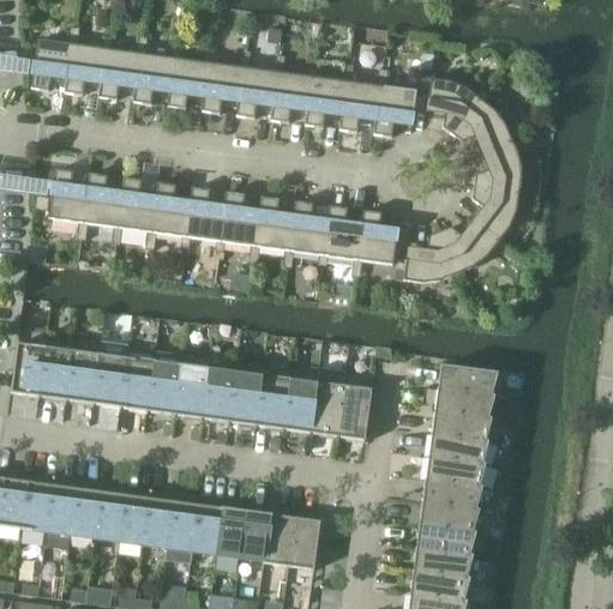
[(52,74),(67,77),(68,77),(73,42),(78,43),(80,26),(71,25),(70,42),(38,37),(35,60),(34,60),(31,72),(34,72),(31,86),(49,89),(52,74)]
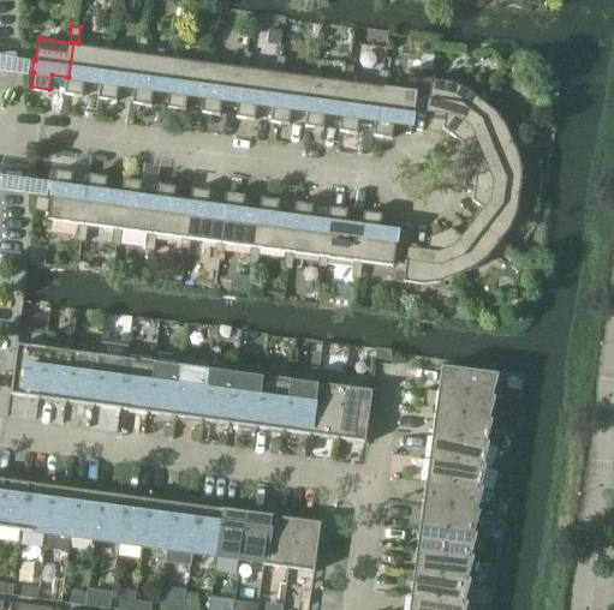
[(138,52),(112,48),(108,47),(103,82),(102,82),(100,96),(118,99),(120,84),(136,87),(137,87),(142,52),(147,52),(149,36),(139,35),(138,52)]
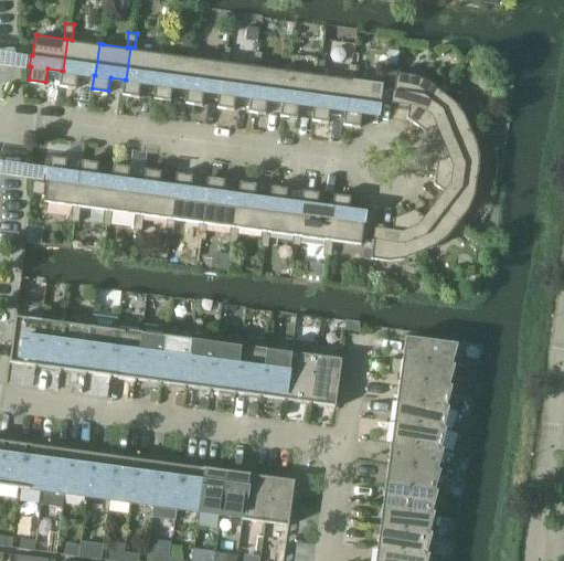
[(78,73),(94,75),(95,75),(99,43),(103,44),(104,34),(96,33),(95,43),(72,40),(67,39),(63,71),(62,71),(61,84),(77,86),(78,73)]
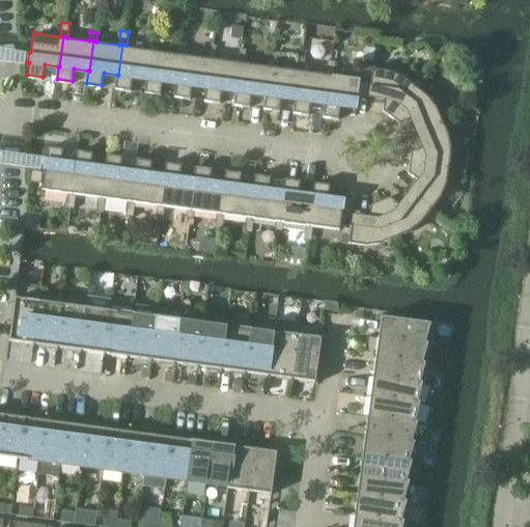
[(148,48),(127,45),(122,45),(118,75),(117,75),(116,87),(132,89),(133,77),(147,79),(148,79),(152,49),(156,49),(157,40),(149,39),(148,48)]
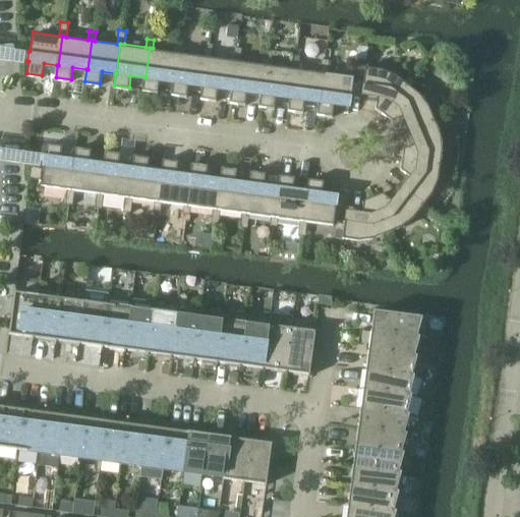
[(160,79),(173,81),(174,81),(178,52),(182,52),(183,44),(176,43),(175,51),(153,48),(150,48),(146,77),(145,77),(142,89),(158,92),(160,79)]
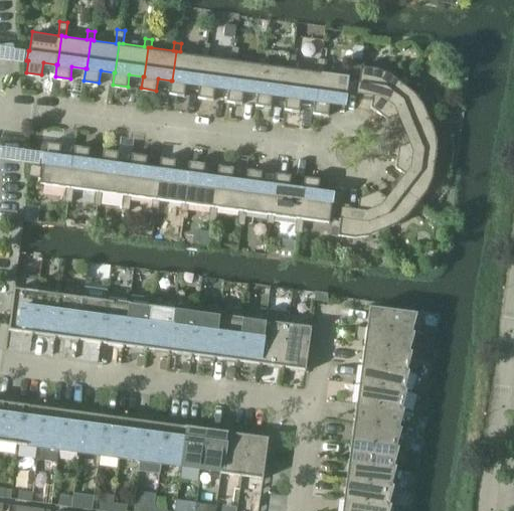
[(230,58),(209,55),(205,55),(201,84),(200,83),(198,96),(214,98),(215,87),(229,88),(230,88),(234,58),(237,59),(239,45),(232,44),(230,58)]
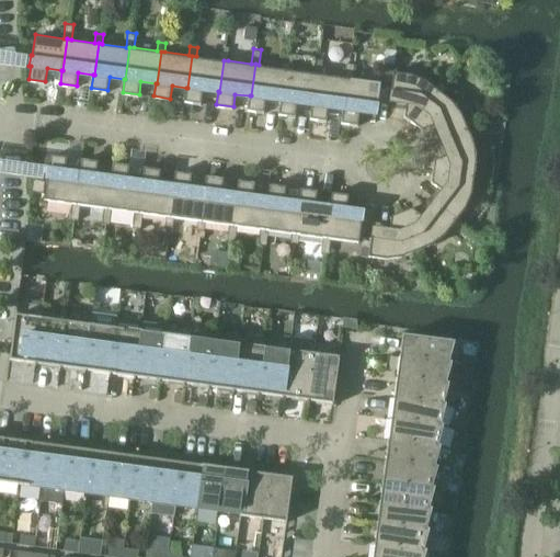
[(187,88),(186,88),(185,100),(202,102),(203,90),(218,91),(219,92),(224,60),(228,60),(229,52),(220,50),(219,59),(196,56),(192,56),(187,88)]
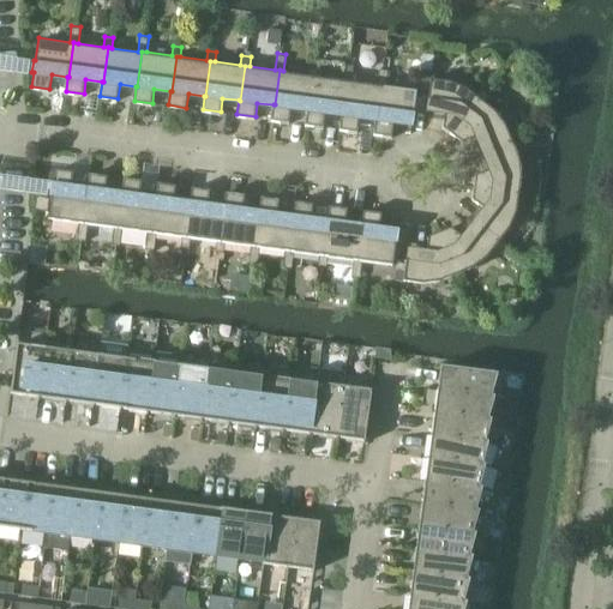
[(343,79),(318,76),(313,74),(308,109),(307,109),(306,124),(324,126),(325,112),(342,114),(343,114),(348,79),(352,80),(354,64),(346,62),(343,79)]
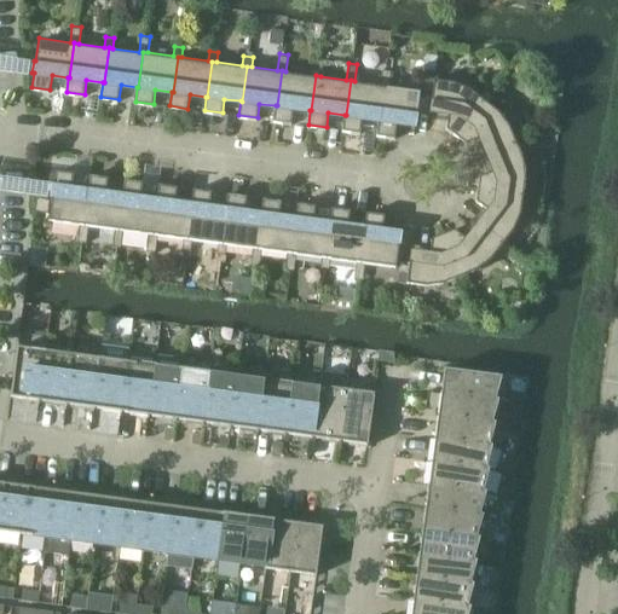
[(277,105),(276,105),(273,120),(292,122),(294,108),(310,110),(311,110),(316,75),(321,76),(322,65),(313,64),(312,75),(286,71),(282,70),(277,105)]
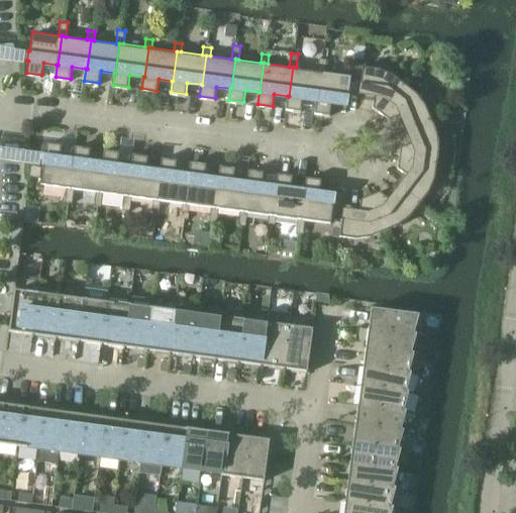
[(373,106),(382,112),(405,82),(401,79),(393,72),(379,67),(366,65),(367,57),(357,56),(355,64),(364,65),(362,73),(359,92),(375,94),(373,106)]
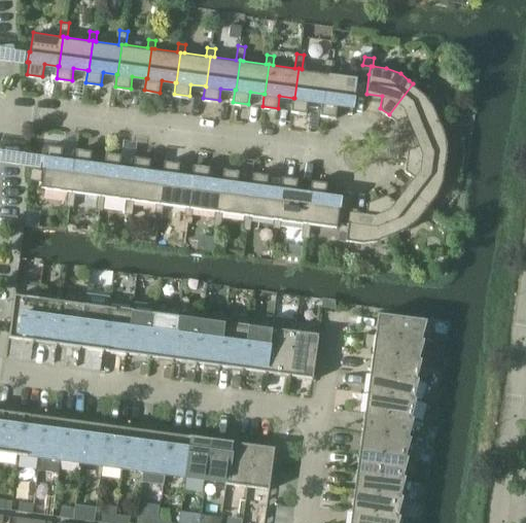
[(309,100),(322,102),(323,102),(327,72),(331,72),(334,59),(326,58),(324,71),(302,69),(299,68),(294,98),(293,98),(291,110),(307,112),(309,100)]
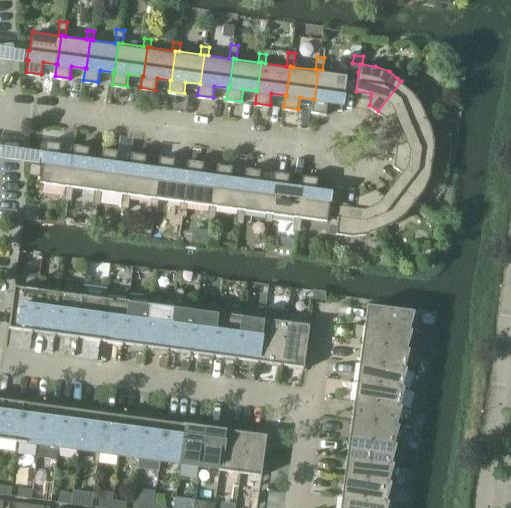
[(351,71),(358,72),(360,64),(352,63),(351,71)]
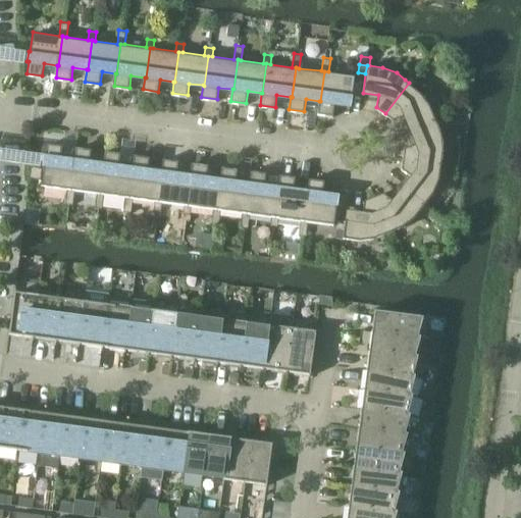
[(355,75),(328,71),(324,71),(320,101),(319,101),(318,113),(333,115),(334,103),(351,105),(355,75)]
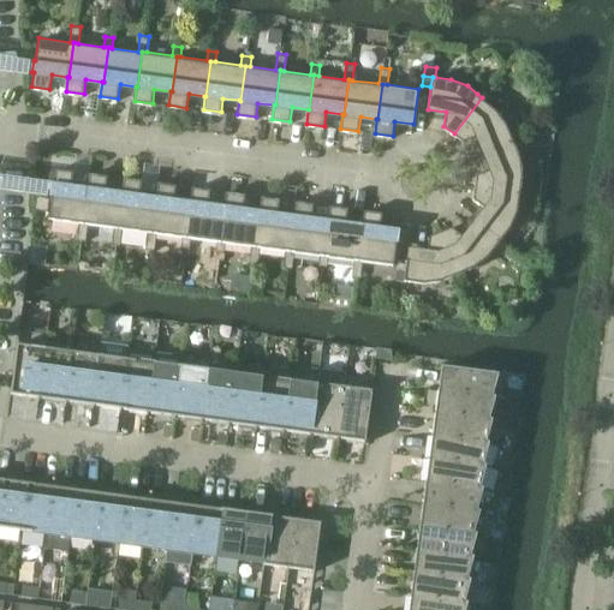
[(482,87),(477,94),(482,97),(454,133),(464,141),(477,136),(483,151),(513,139),(512,133),(506,123),(496,108),(486,101),(492,94),(482,87)]
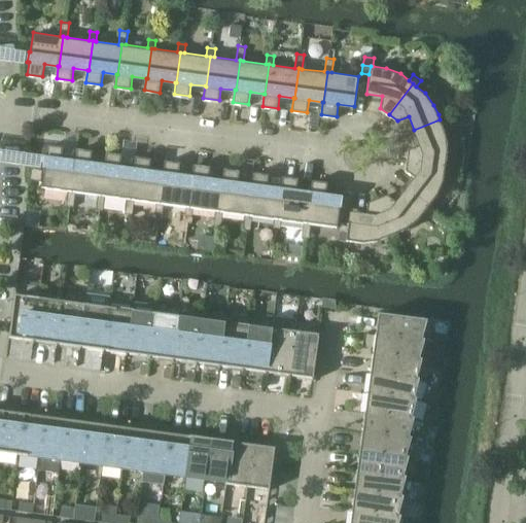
[(445,112),(439,114),(440,119),(414,130),(420,144),(409,148),(407,159),(446,164),(447,160),(448,148),(446,134),(442,124),(449,120),(445,112)]
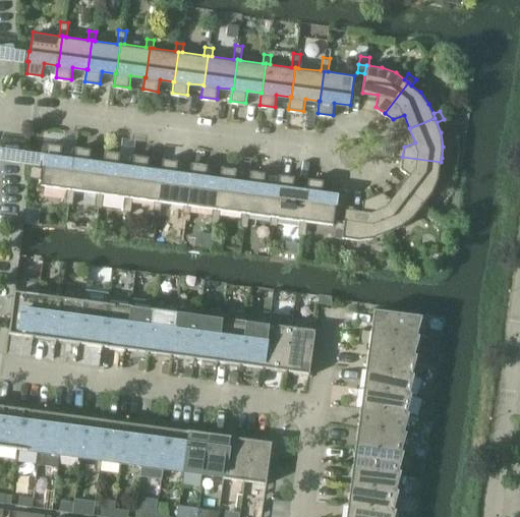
[(73,203),(75,188),(71,187),(75,158),(74,158),(61,156),(62,145),(48,142),(46,154),(44,154),(43,164),(45,164),(42,183),(68,187),(66,202),(73,203)]
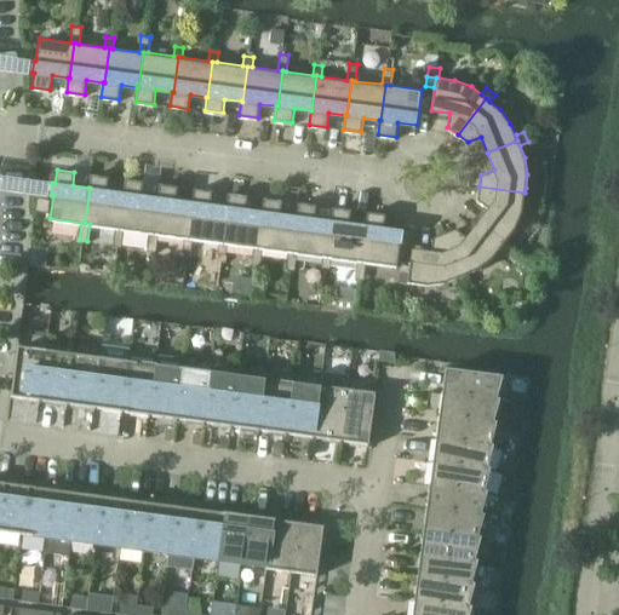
[(91,173),(89,188),(90,188),(85,223),(90,224),(115,228),(114,237),(122,239),(124,229),(120,228),(125,193),(124,193),(107,190),(109,176),(91,173)]
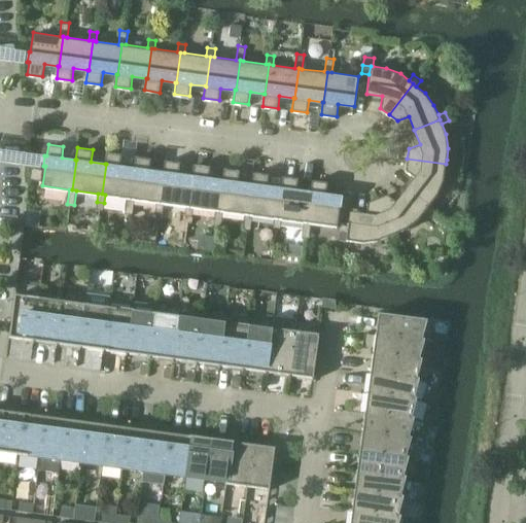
[(133,212),(135,198),(131,198),(135,168),(134,168),(120,166),(121,153),(106,151),(105,164),(106,164),(102,194),(105,195),(128,197),(126,211),(133,212)]
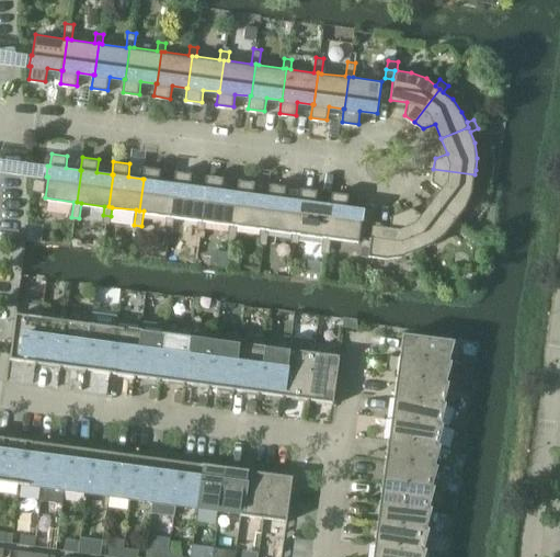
[(145,166),(143,179),(144,179),(139,211),(144,211),(167,214),(166,224),(173,225),(174,215),(171,215),(175,183),(174,183),(159,181),(161,168),(145,166)]
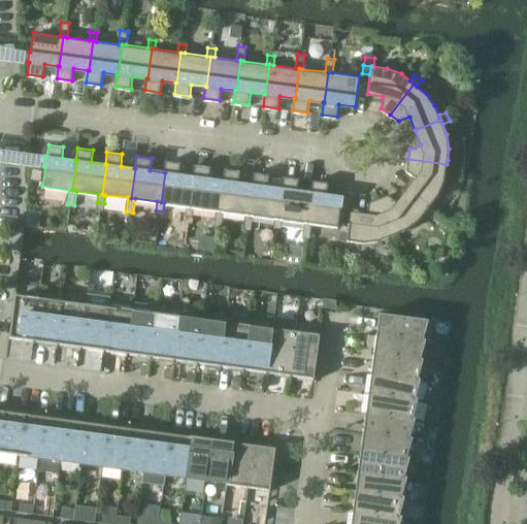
[(416,177),(406,189),(429,206),(432,202),(438,194),(445,181),(446,169),(453,170),(455,161),(448,160),(447,164),(407,159),(406,170),(416,177)]
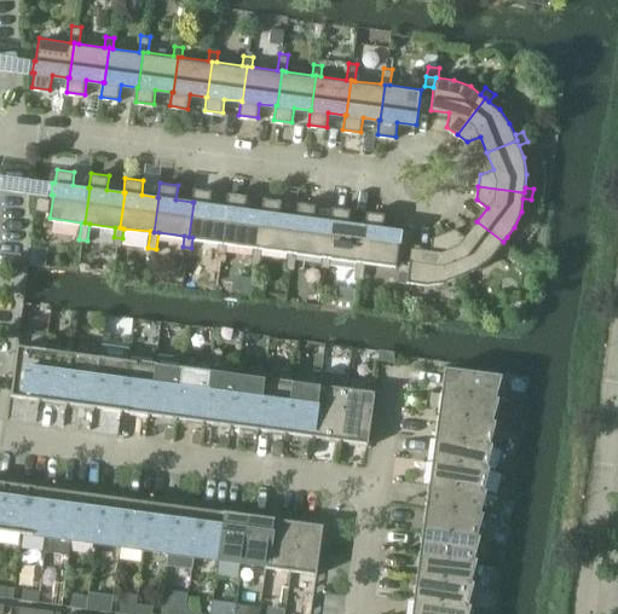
[(194,187),(192,202),(194,202),(189,237),(192,237),(219,241),(218,252),(226,252),(227,242),(223,242),(227,207),(226,206),(211,204),(212,190),(194,187)]
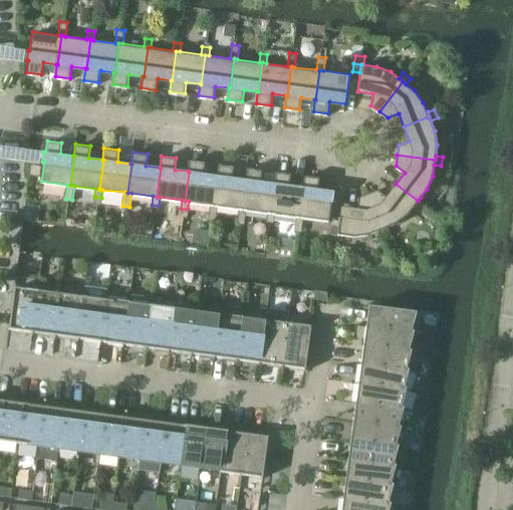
[(190,160),(188,171),(189,172),(185,201),(189,201),(211,204),(209,218),(216,219),(218,205),(214,205),(218,175),(217,175),(204,174),(205,162),(190,160)]
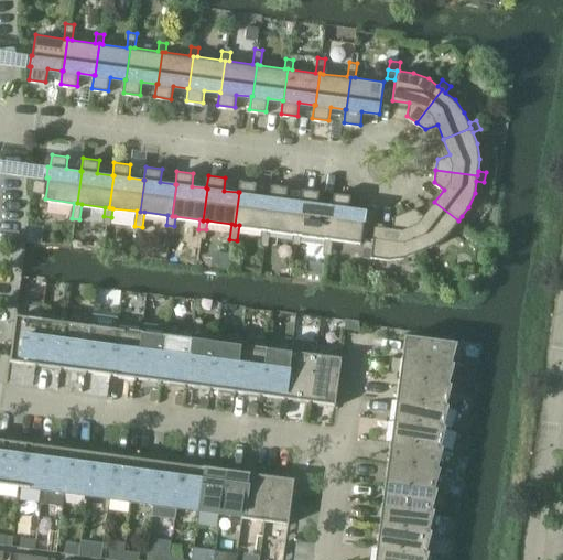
[(44,191),(45,180),(34,179),(33,190),(44,191)]
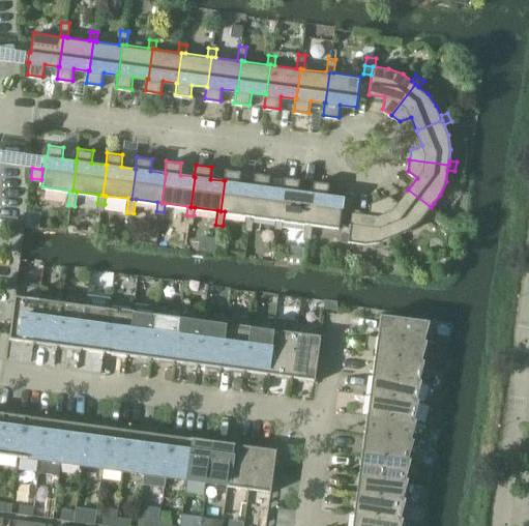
[(221,211),(225,211),(246,214),(244,229),(253,230),(254,215),(251,214),(255,184),(254,184),(239,182),(241,171),(226,169),(224,180),(225,180),(221,211)]
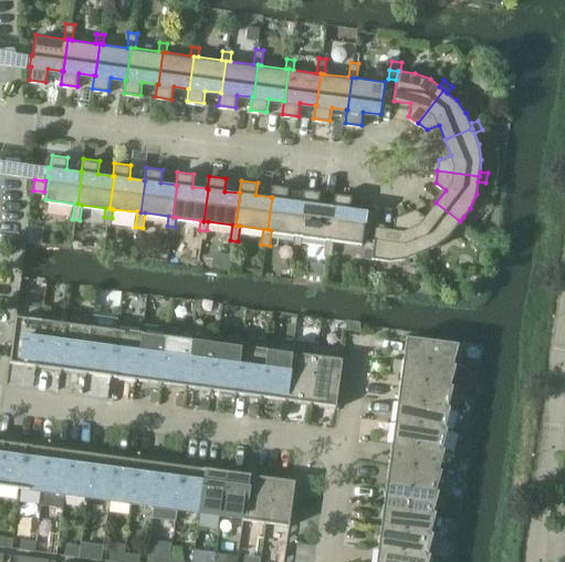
[(272,184),(271,197),(272,197),(268,229),(271,230),(295,233),(294,242),(302,243),(303,235),(299,233),(303,201),(302,201),(288,199),(289,186),(272,184)]
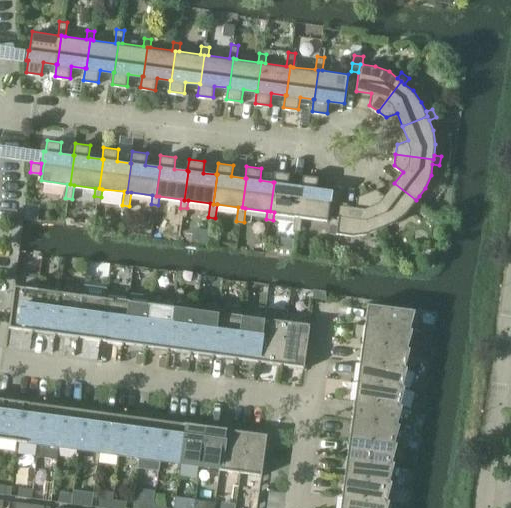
[(303,186),(302,186),(288,184),(290,172),(275,170),(273,182),(274,182),(270,211),(274,212),(295,215),(293,228),(301,229),(303,216),(299,215),(303,186)]
